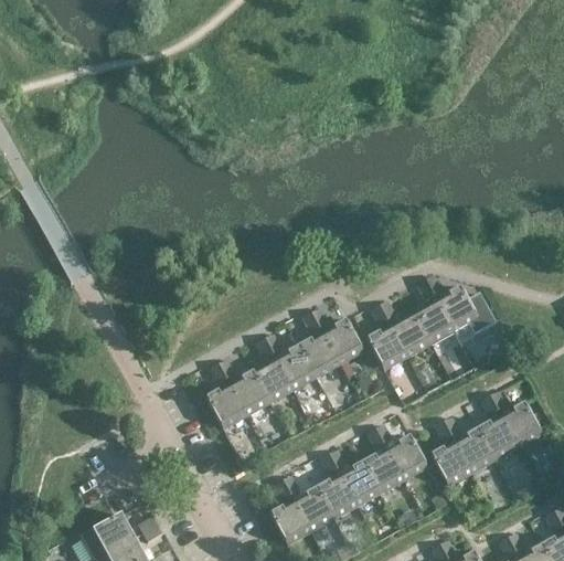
[(443,289),(435,275),(426,279),(434,294),(443,289)]
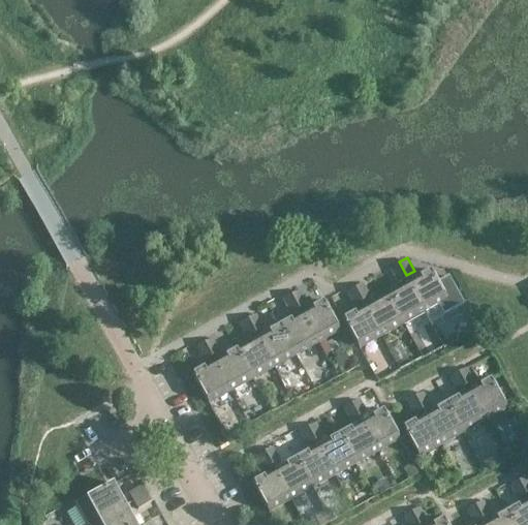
[(406,275),(399,261),(392,266),(399,280),(406,275)]
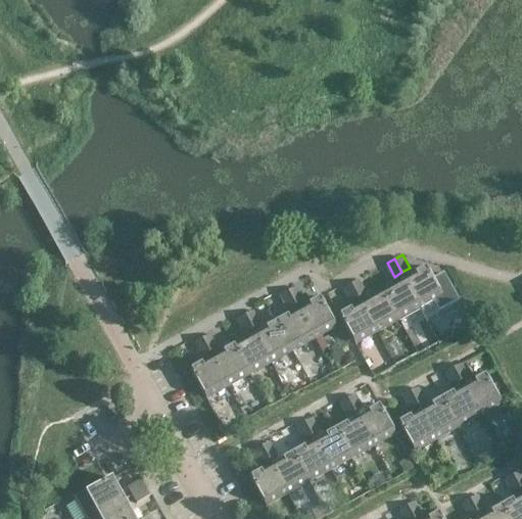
[(427,267),(406,279),(420,304),(426,316),(439,309),(459,297),(444,271),(433,277),(427,267)]
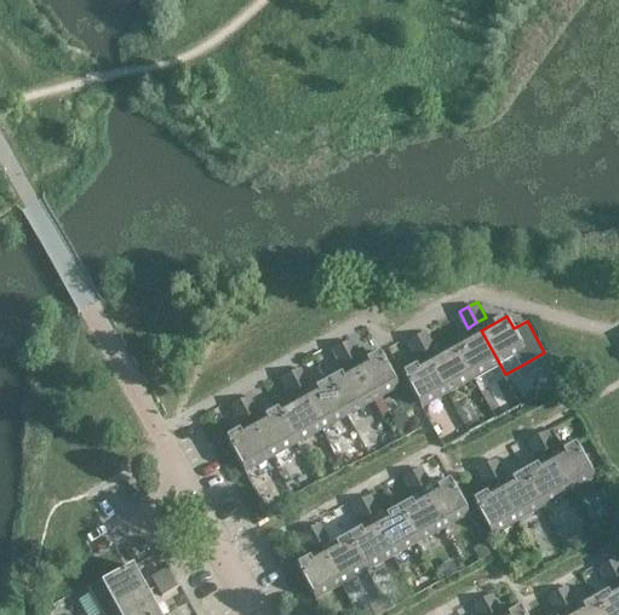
[(435,345),(427,329),(417,335),(427,350),(435,345)]
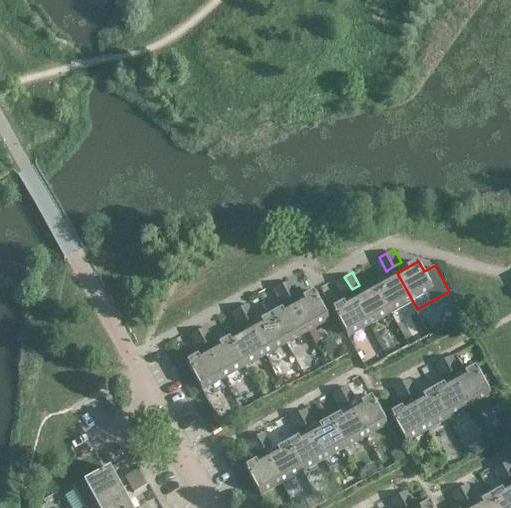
[(411,298),(397,273),(376,284),(390,310),(411,298)]
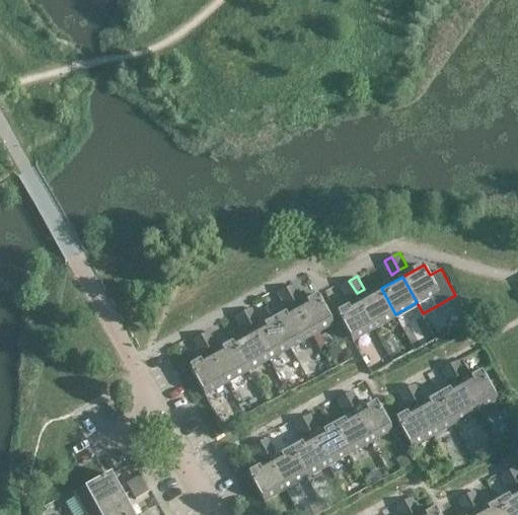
[(357,293),(349,281),(341,285),(349,298),(357,293)]
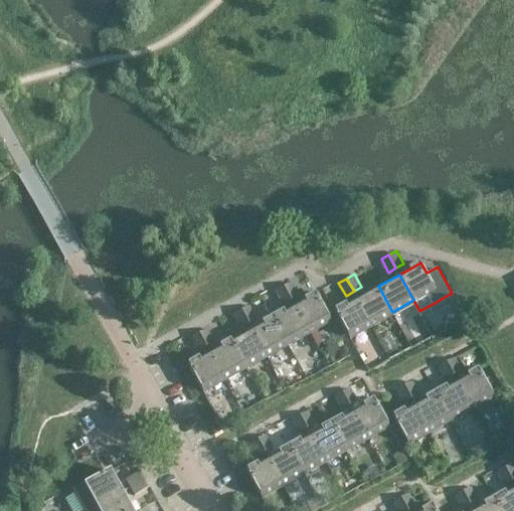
[(299,294),(292,281),(285,285),(292,298),(299,294)]
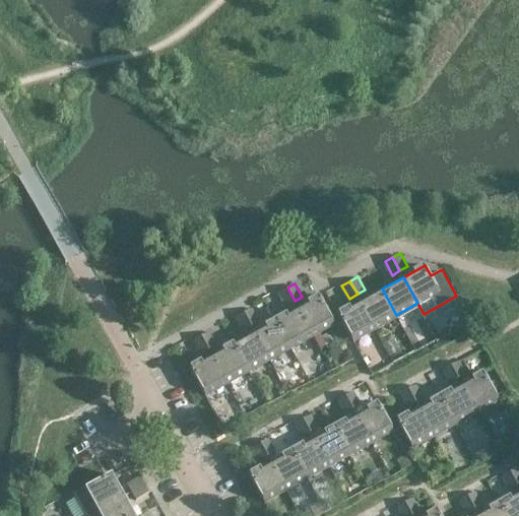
[(295,301),(287,287),(279,292),(286,306),(295,301)]
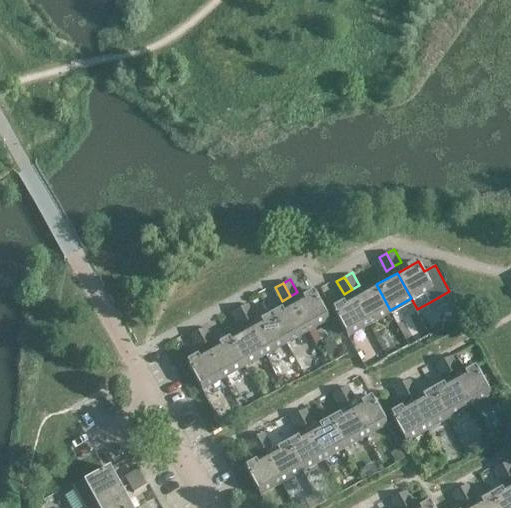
[(355,296),(369,322),(390,310),(376,284),(355,296)]
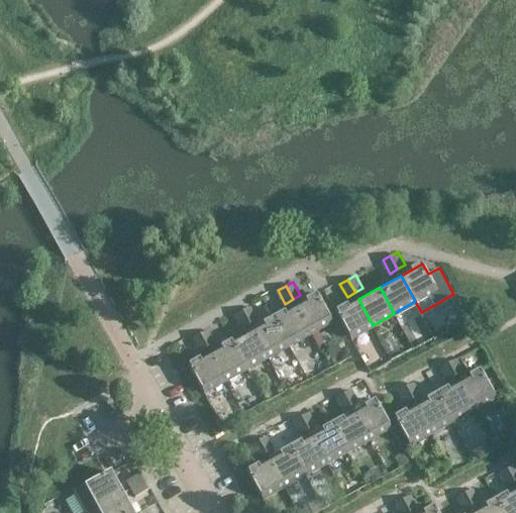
[(306,299),(307,300),(296,306),(311,332),(332,320),(317,293),(306,299)]
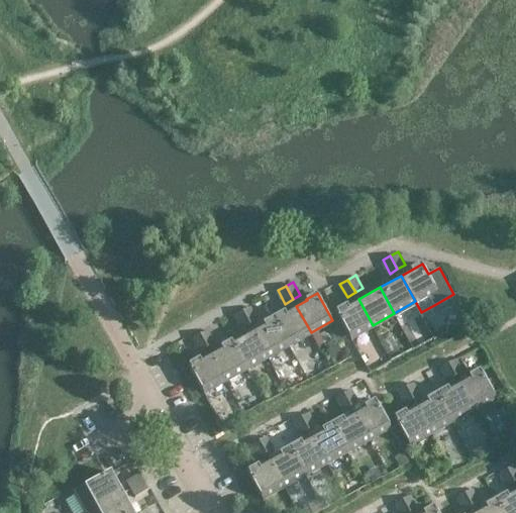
[(358,299),(347,305),(346,304),(336,310),(351,337),(373,325),(358,299)]
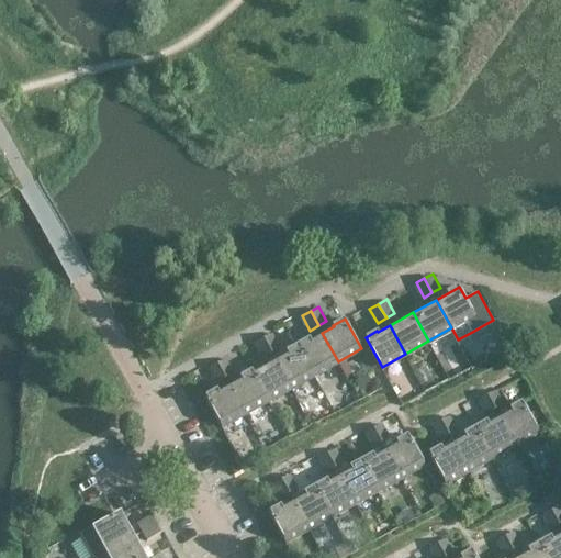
[(280,347),(272,332),(265,336),(272,352),(280,347)]
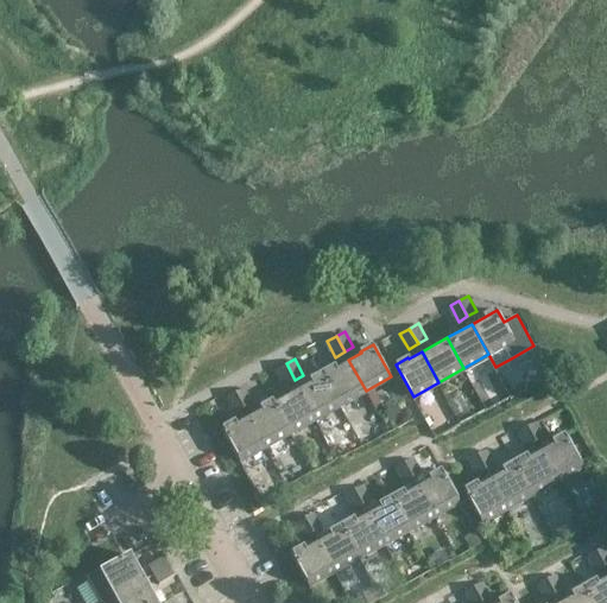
[(335,365),(323,372),(341,404),(366,391),(348,360),(336,366),(335,365)]
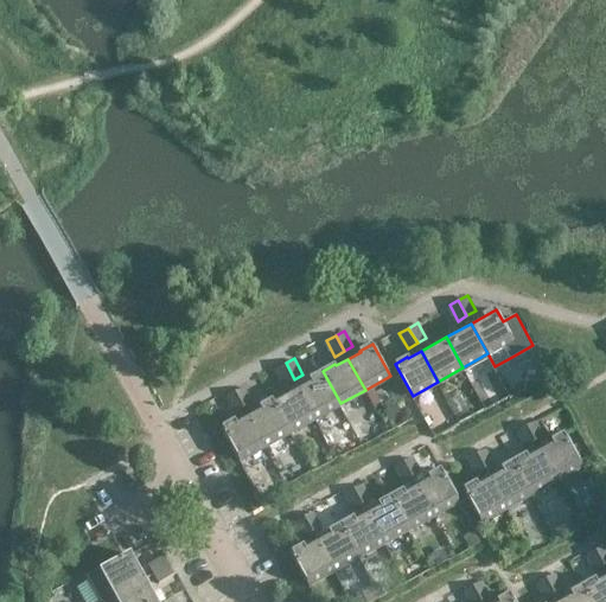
[(294,379),(286,363),(276,369),(285,384),(294,379)]
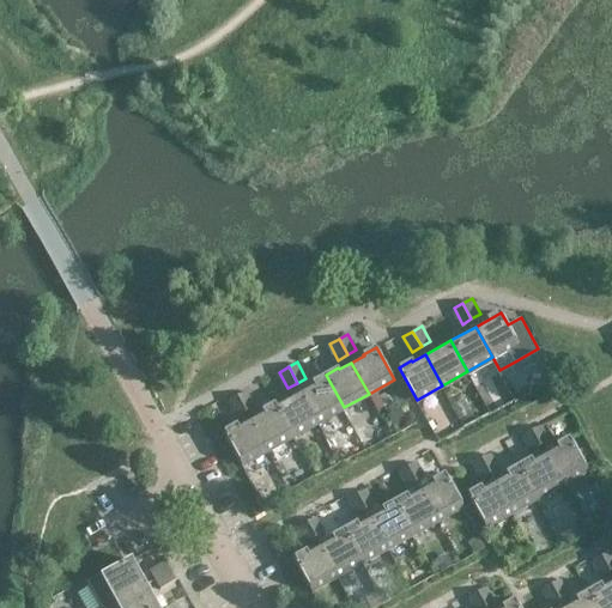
[(319,421),(344,407),(326,375),(313,382),(314,383),(301,390),(319,421)]
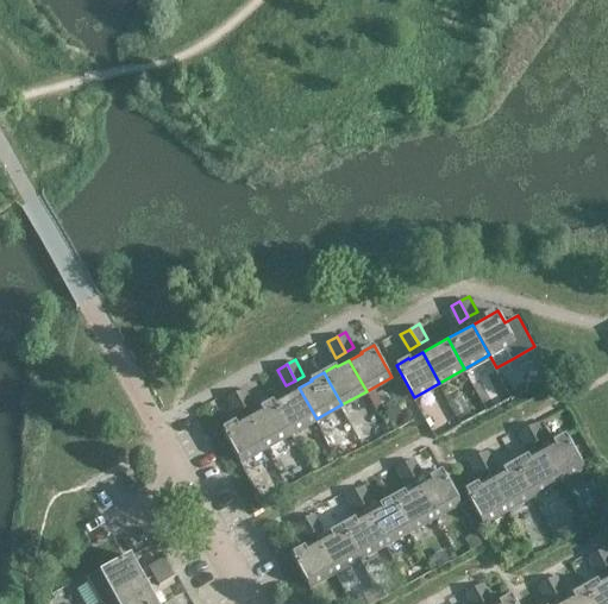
[(254,403),(245,388),(236,392),(245,408),(254,403)]
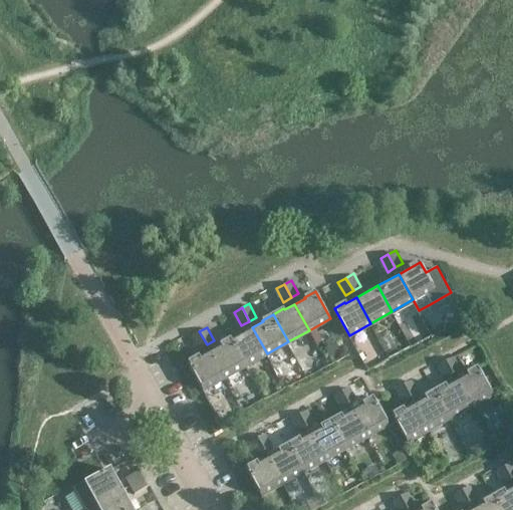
[(246,365),(267,353),(252,327),(231,339),(246,365)]
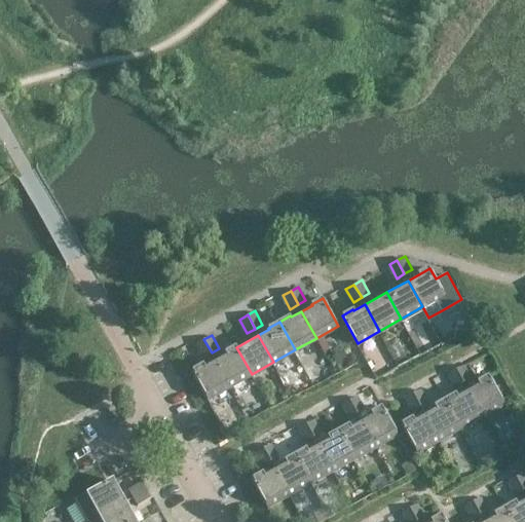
[(212,352),(203,339),(196,343),(203,357),(212,352)]
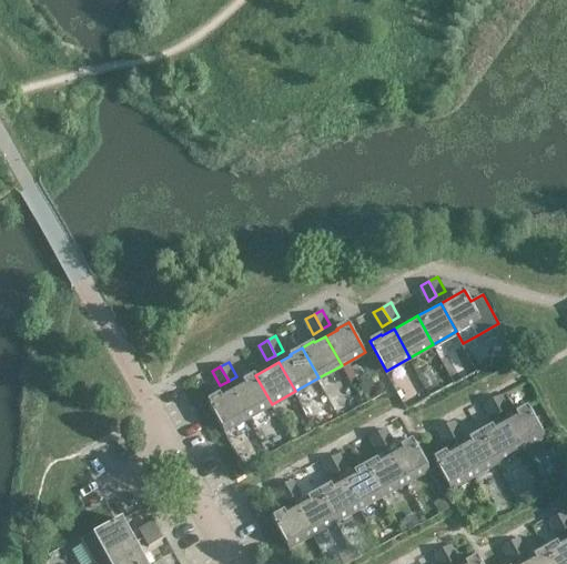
[(232,388),(249,416),(272,404),(255,375),(255,374),(243,380),(244,381),(232,388)]
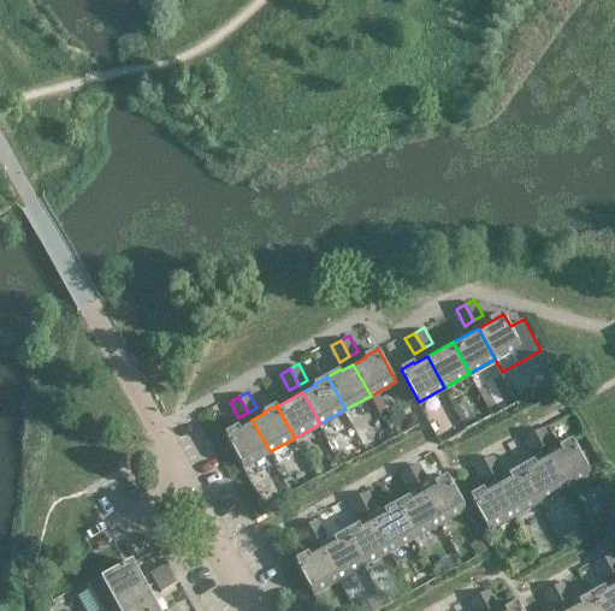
[(243,466),(270,451),(252,420),(238,427),(238,426),(225,433),(243,466)]
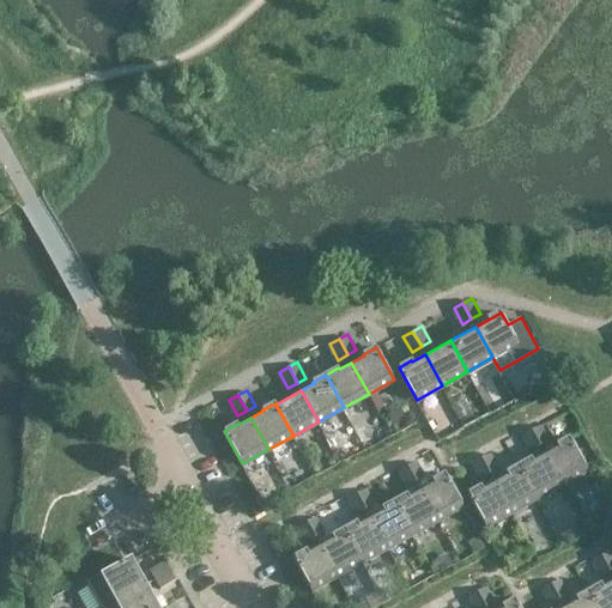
[(550,439),(541,424),(532,429),(540,444),(550,439)]
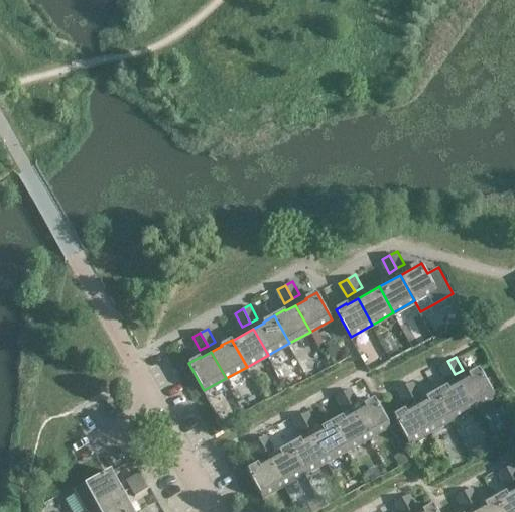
[(455,374),(447,361),(440,366),(447,379),(455,374)]
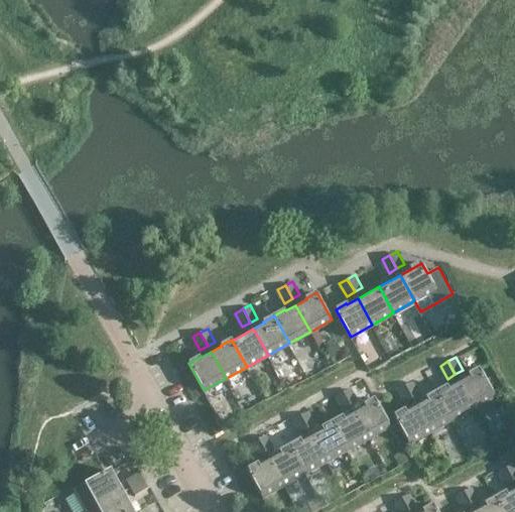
[(470,374),(459,380),(473,406),(495,394),(480,367),(469,373),(470,374)]
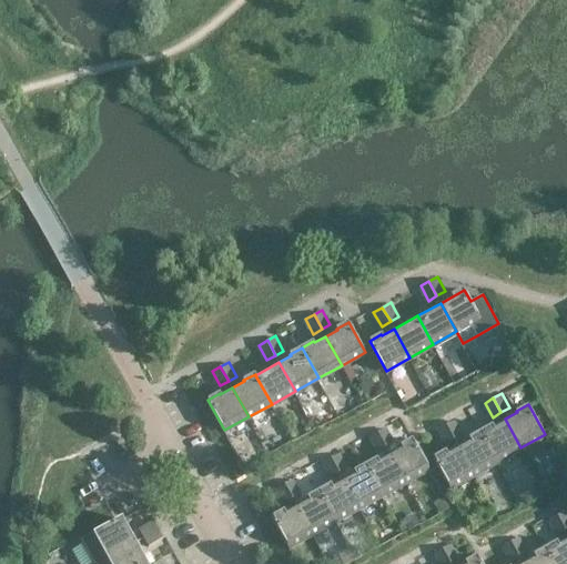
[(463,433),(455,419),(446,424),(455,439),(463,433)]
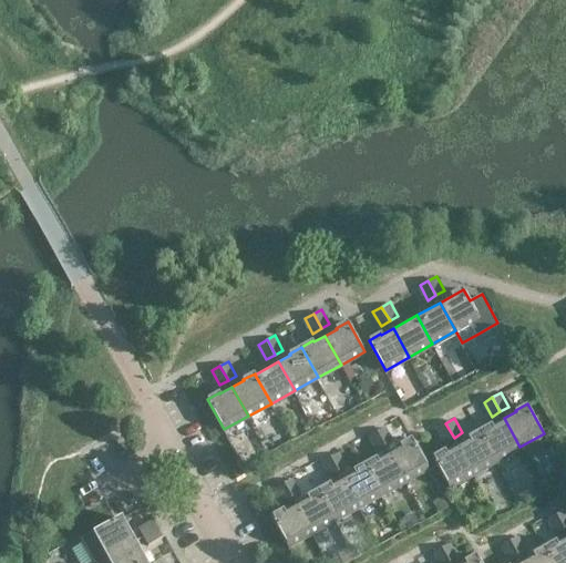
[(496,460),(520,447),(504,418),(492,425),(492,423),(480,430),(496,460)]
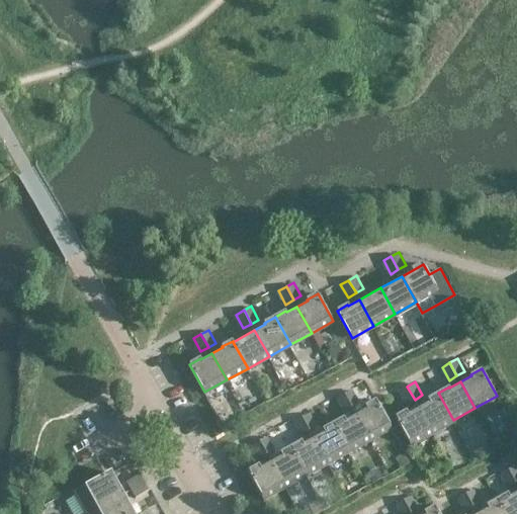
[(415,400),(407,387),(400,391),(407,404),(415,400)]
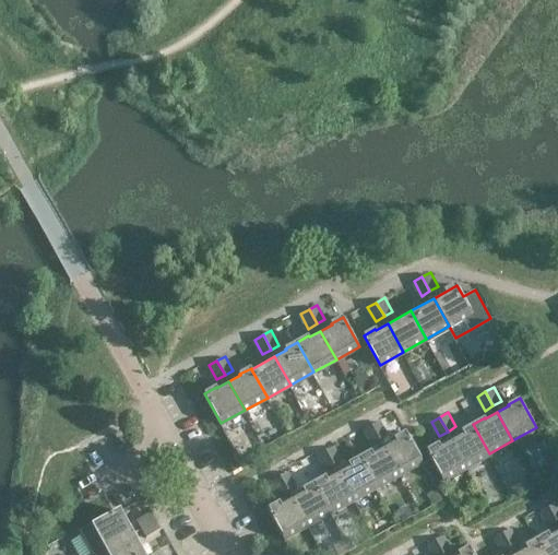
[(388,434),(380,420),(371,424),(380,438),(388,434)]
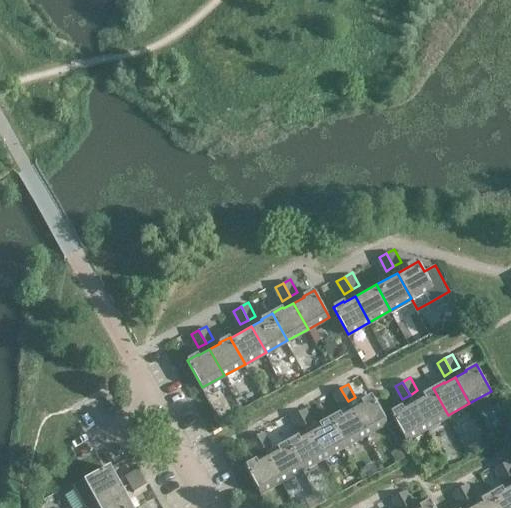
[(348,401),(340,388),(333,393),(340,406),(348,401)]
